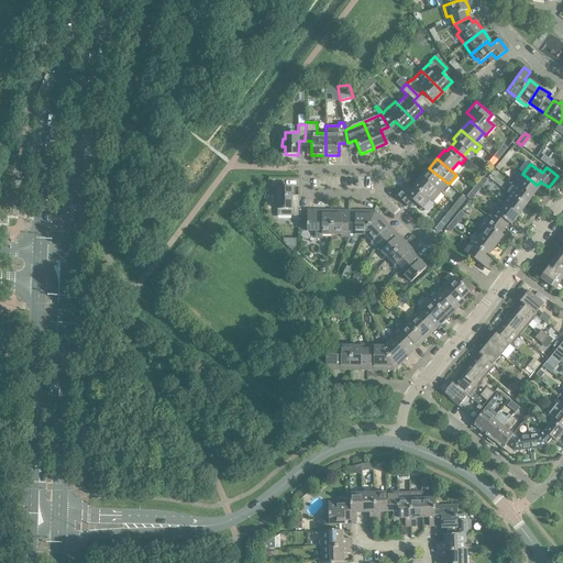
[(421,177),(441,194),(449,184),(429,168),(421,177)]
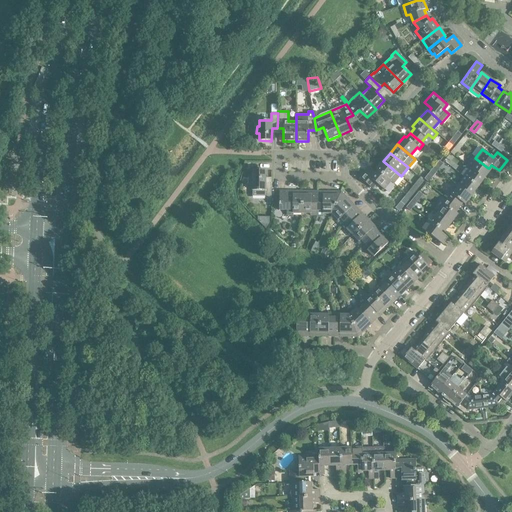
[(489,168),(488,168),(475,158),(473,157),(467,166),(484,179),(491,170),(489,168)]
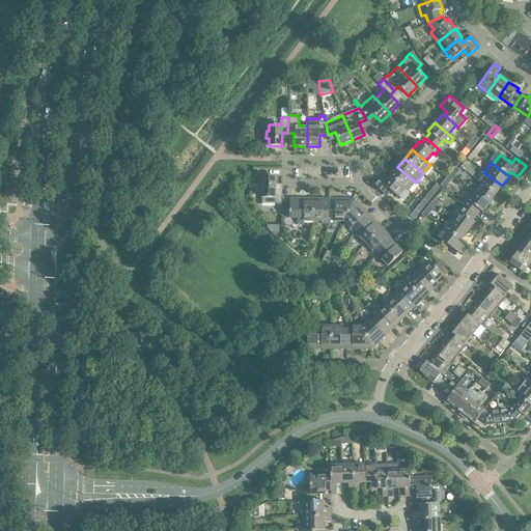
[(392,176),(406,189),(409,191),(416,183),(397,167),(390,175),(392,177),(392,176)]
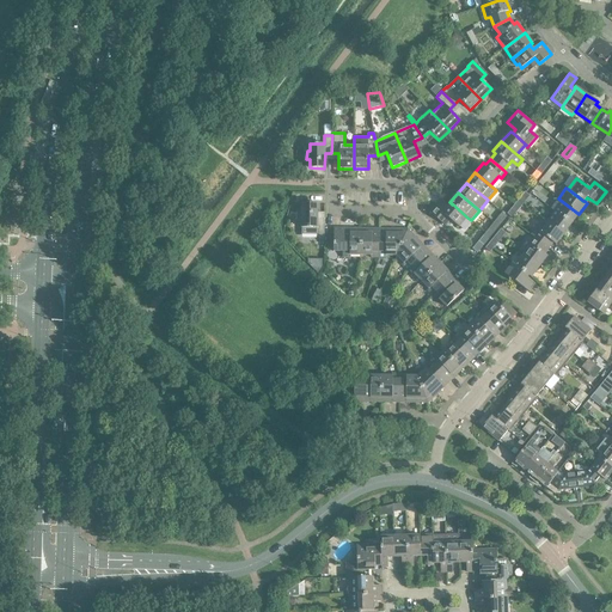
[(558,199),(550,209),(555,212),(571,225),(579,214),(558,199)]
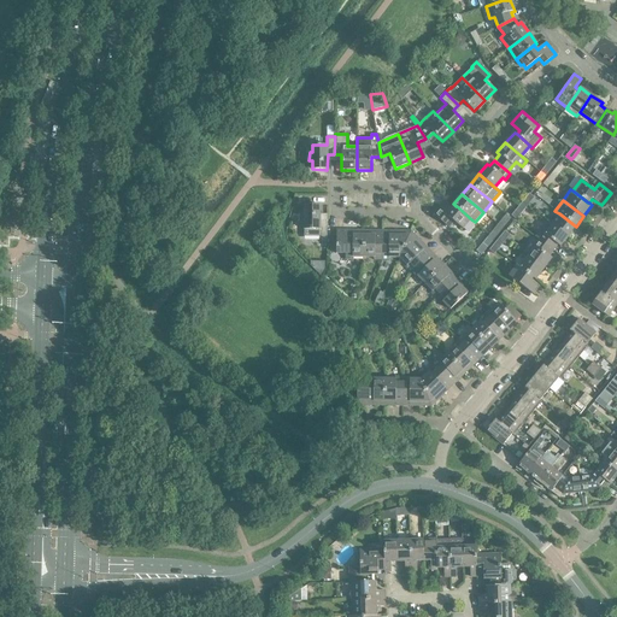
[(471,219),(456,205),(456,206),(452,210),(444,203),(434,215),(450,228),(454,222),(463,229),(471,219)]
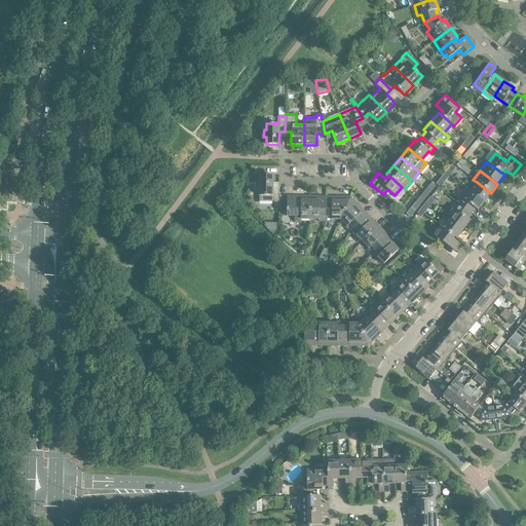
[(257,182),(257,189),(260,189),(260,195),(261,195),(261,200),(272,200),(272,203),(278,203),(278,187),(272,187),(272,175),(260,175),(260,182),(257,182)]
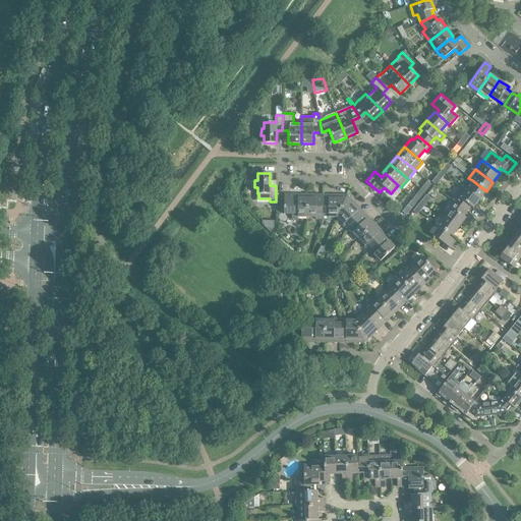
[(465,189),(479,199),(486,191),(472,180),(465,189)]
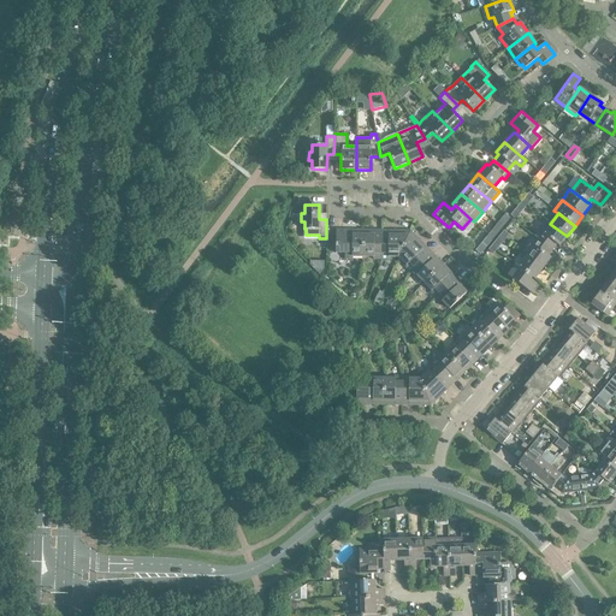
[(567,236),(550,224),(546,220),(534,237),(539,240),(552,250),(557,244),(560,247),(567,236)]
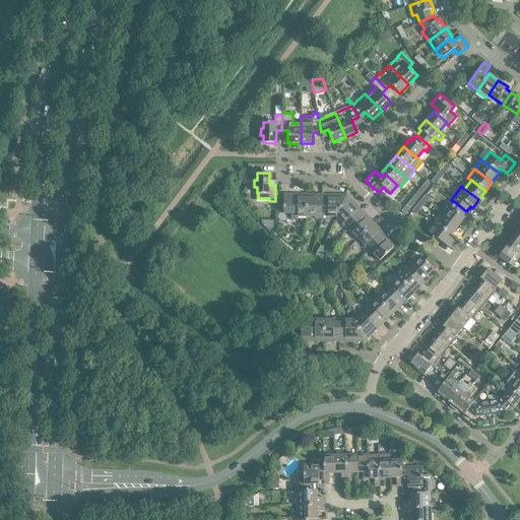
[(414,196),(413,198),(416,201),(418,199),(419,197),(424,193),(419,189),(416,194),(414,196)]
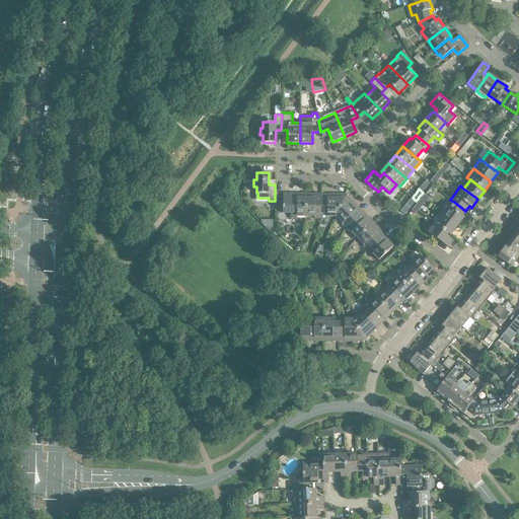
[(306,194),(283,194),(283,213),(290,213),(290,218),(297,218),(297,216),(305,216),(306,194)]
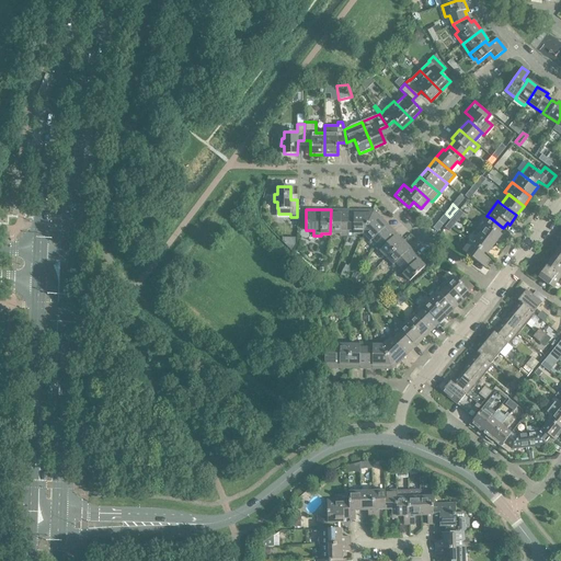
[(330,233),(340,233),(340,236),(346,236),(347,209),(331,209),(330,233)]
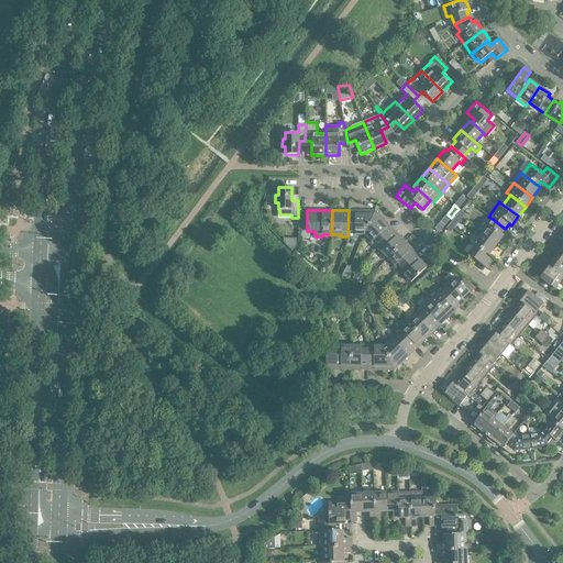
[(348,236),(355,238),(355,235),(364,235),(375,211),(349,210),(348,236)]
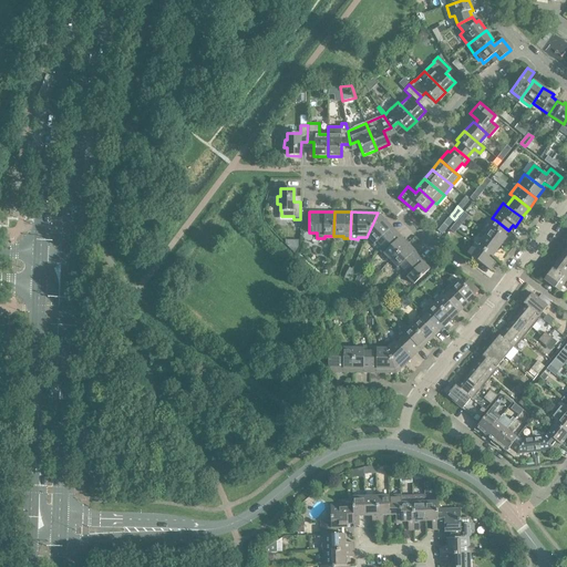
[(397,232),(378,213),(367,237),(368,237),(374,244),(372,245),(378,250),(397,232)]
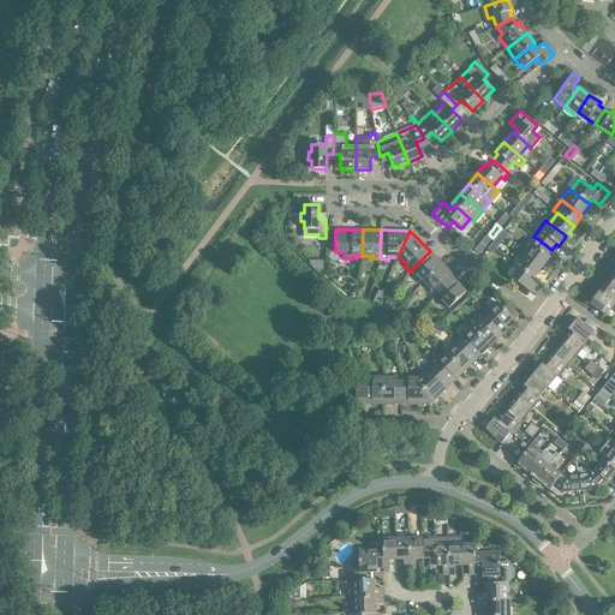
[(485,238),(475,250),(479,254),(490,242),(493,238),(489,234),(485,238)]
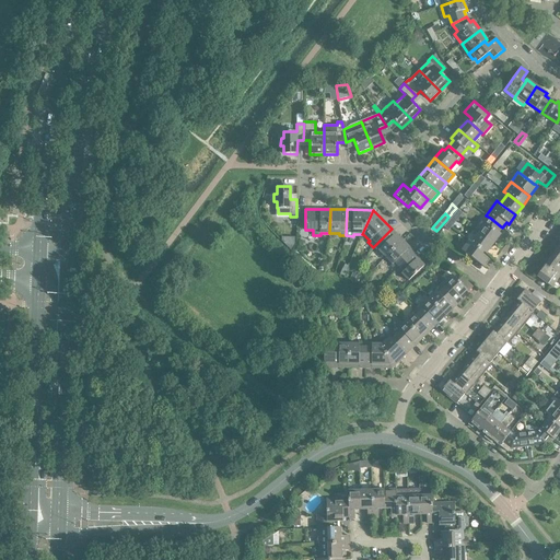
[(453,217),(448,222),(453,225),(457,220),(458,219),(454,214),(453,217)]
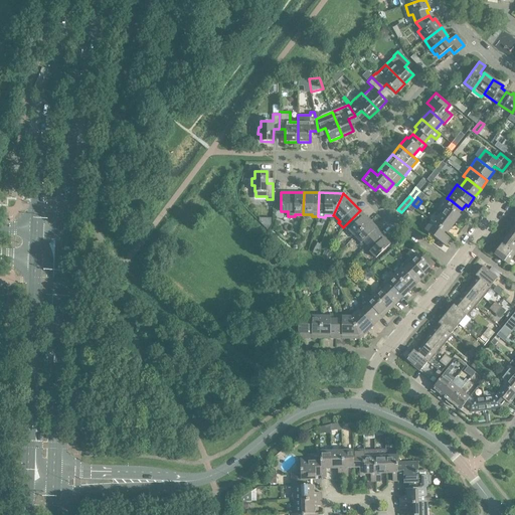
[(454,224),(461,215),(458,214),(462,209),(451,200),(441,214),(454,224)]
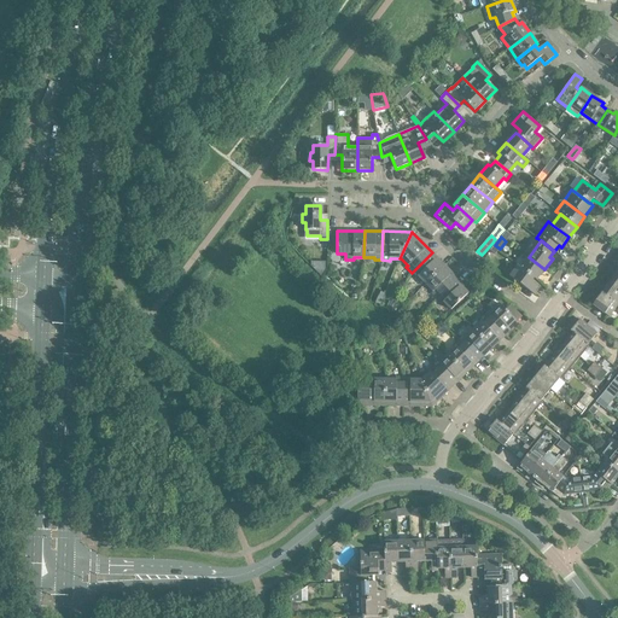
[(412,273),(417,278),(418,277),(425,284),(444,266),(432,252),(412,273)]
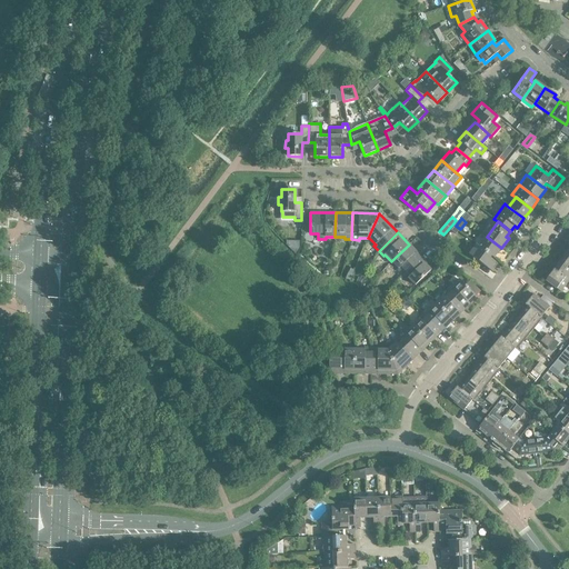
[(491,256),(493,258),(501,248),(487,237),(479,246),(479,247),(491,256)]
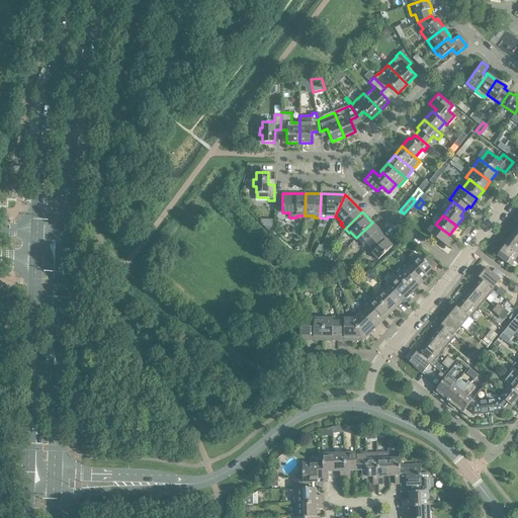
[(356,238),(363,244),(361,246),(365,250),(383,233),(372,223),(356,238)]
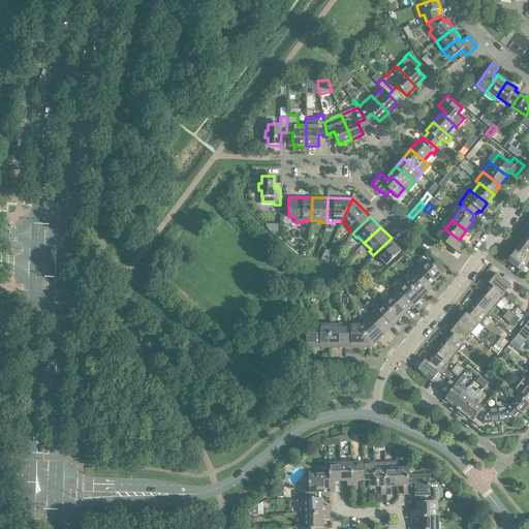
[(455,242),(457,238),(445,229),(445,228),(443,227),(436,237),(458,253),(462,247),(455,242)]
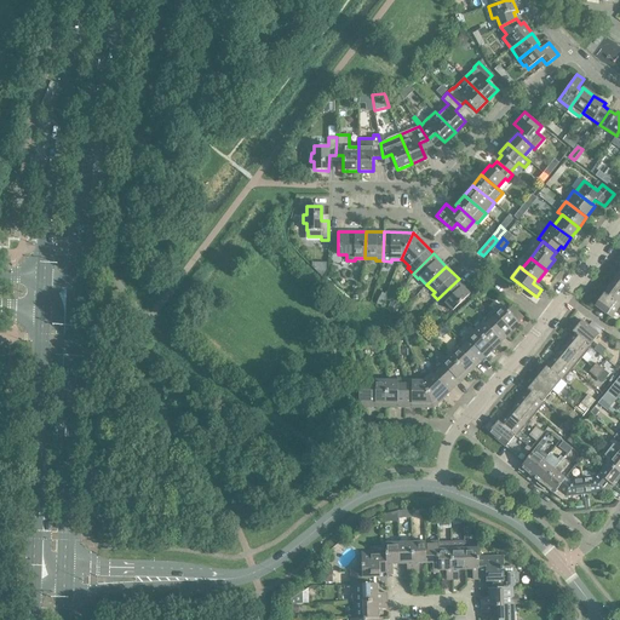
[(437,299),(443,305),(445,303),(453,311),(472,292),(459,279),(437,299)]
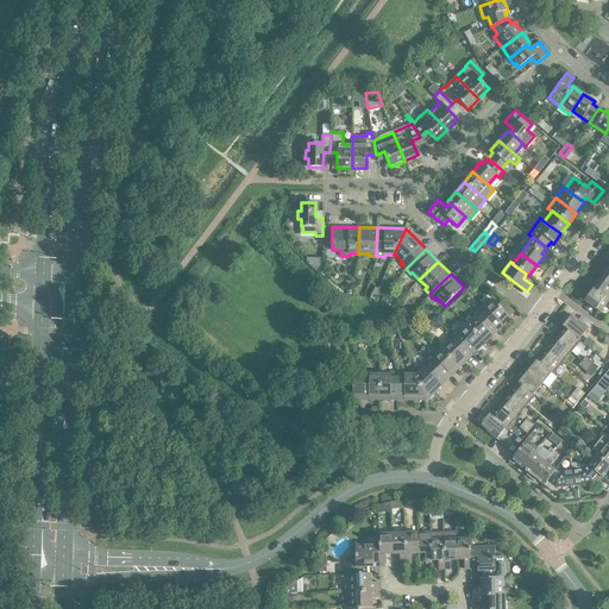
[(594,284),(596,286),(592,289),(608,301),(608,300),(608,283),(600,276),(594,284)]
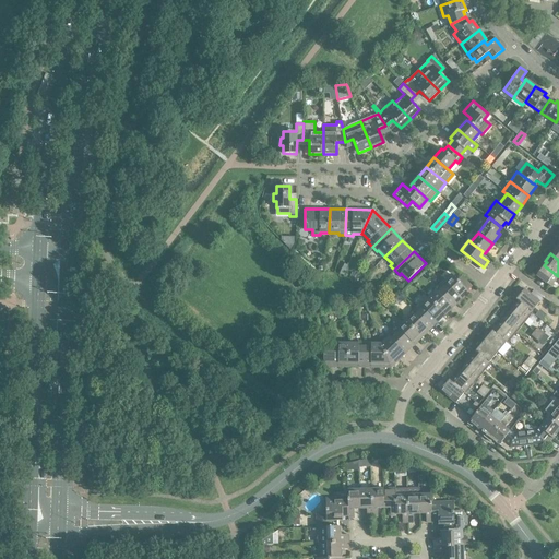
[(536,276),(550,287),(558,276),(544,265),(536,276)]
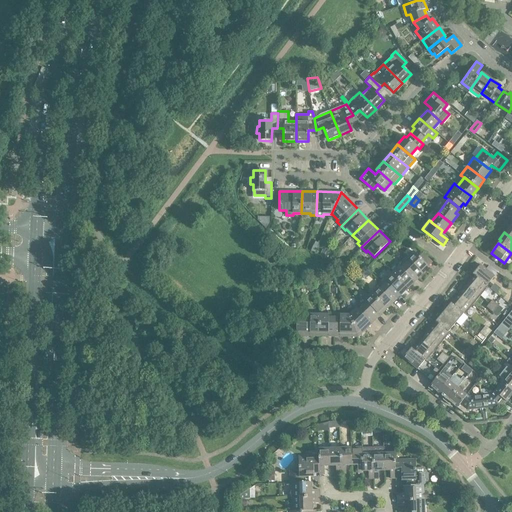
[(407,258),(406,256),(401,261),(418,278),(429,267),(414,252),(407,258)]
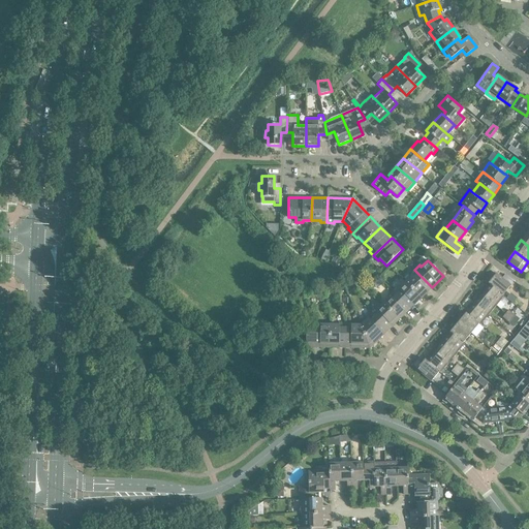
[(410,274),(411,276),(405,282),(421,299),(432,287),(414,270),(410,274)]
